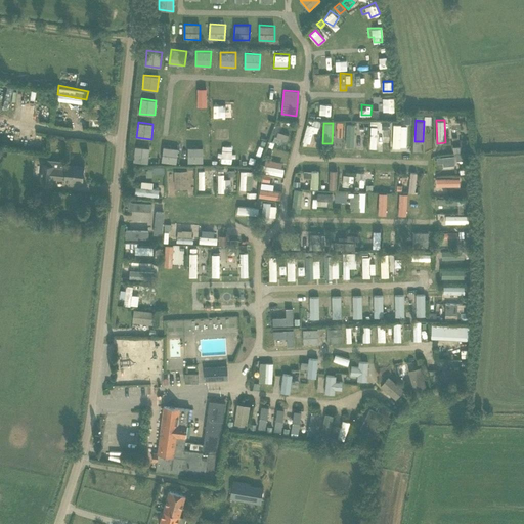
[(312,142),(314,124),(306,124),(304,141),(312,142)]
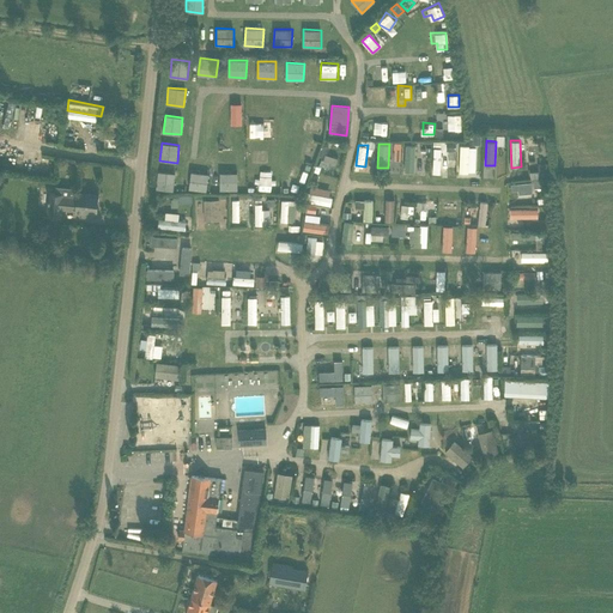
[(406,145),(405,169),(414,169),(416,145),(406,145)]
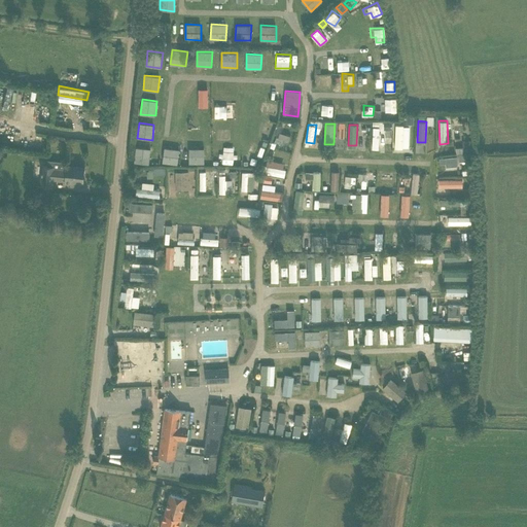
[(396,130),(396,148),(405,149),(405,131),(396,130)]
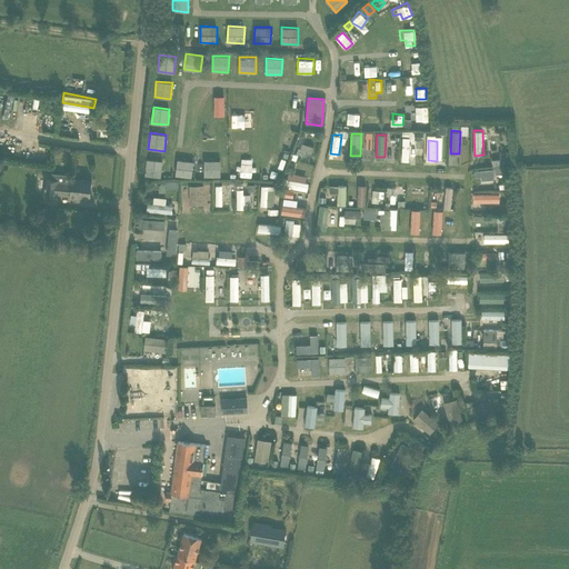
[(299,151),(310,156),(313,147),(302,141),(299,151)]
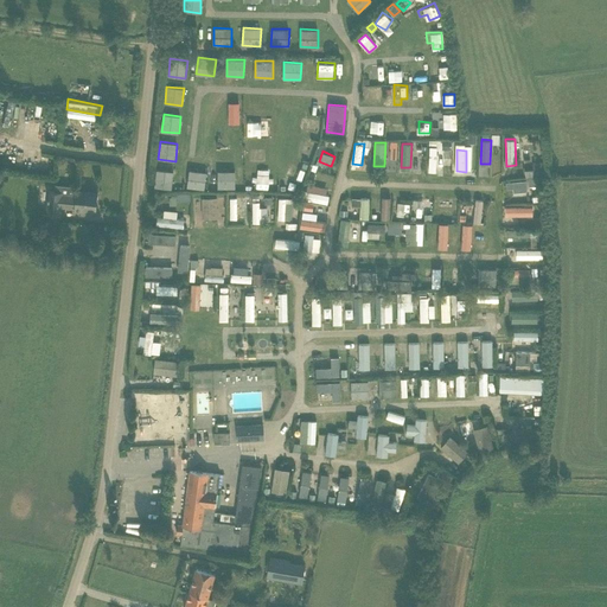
[(288,178),(301,183),(306,168),(293,165),(288,178)]
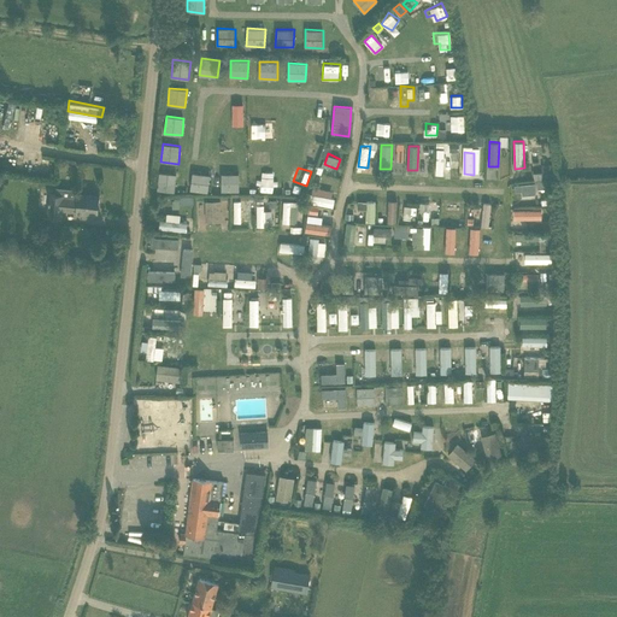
[(159,172),(157,189),(175,192),(176,174),(159,172)]
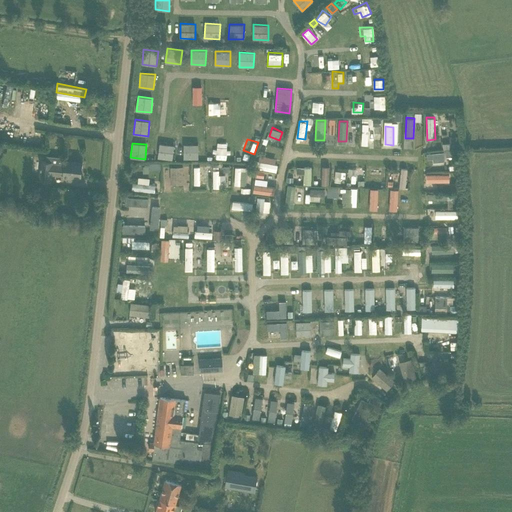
[(159,143),(158,158),(172,159),(174,145),(159,143)]
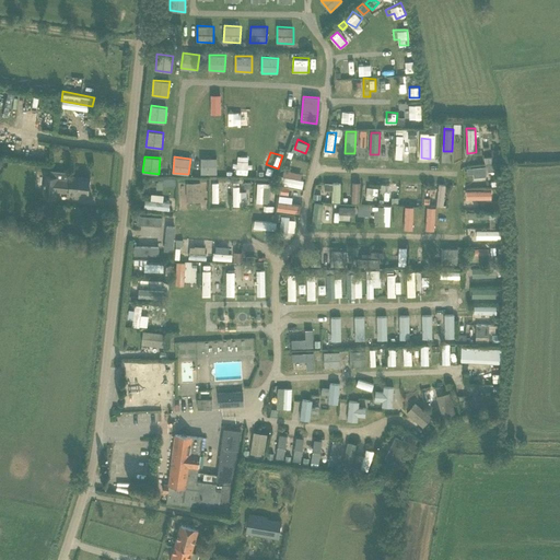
[(201,158),(200,174),(217,174),(217,159),(201,158)]
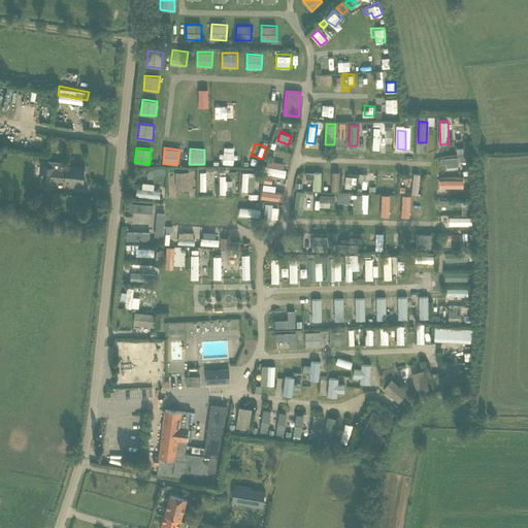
[(440,157),(440,163),(448,163),(448,166),(458,166),(458,157),(440,157)]
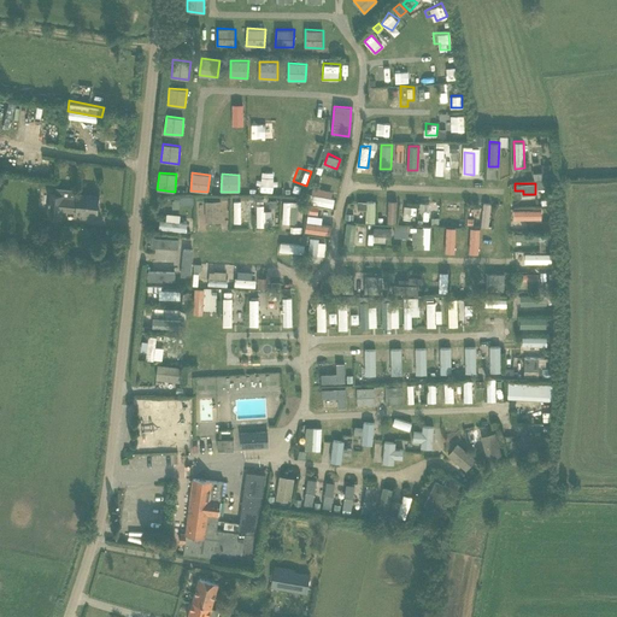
[(331,206),(334,191),(312,186),(309,201),(331,206)]
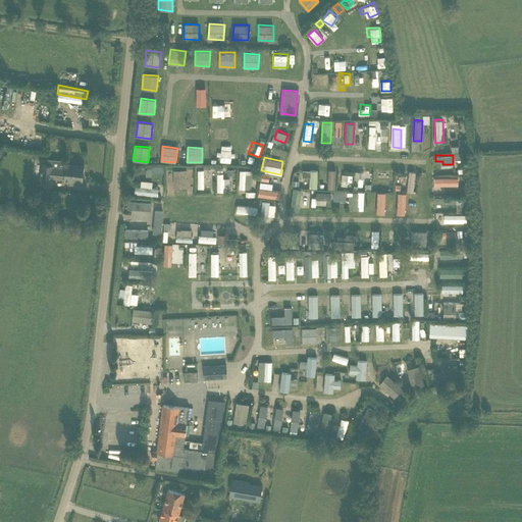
[(83,181),(84,165),(65,163),(64,169),(52,167),(53,165),(41,164),(39,185),(51,186),(52,178),(83,181)]
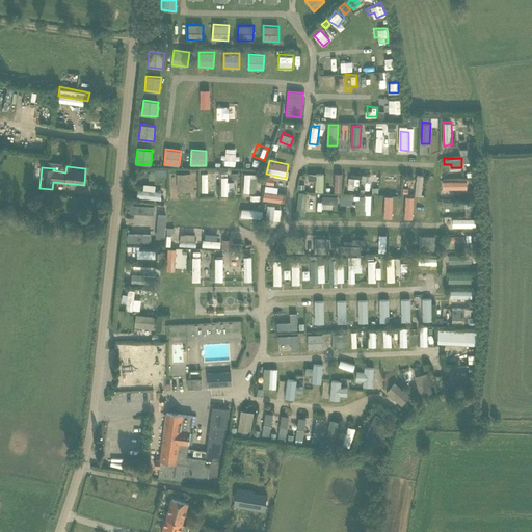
[(202,173),(202,191),(212,191),(212,171),(202,173)]
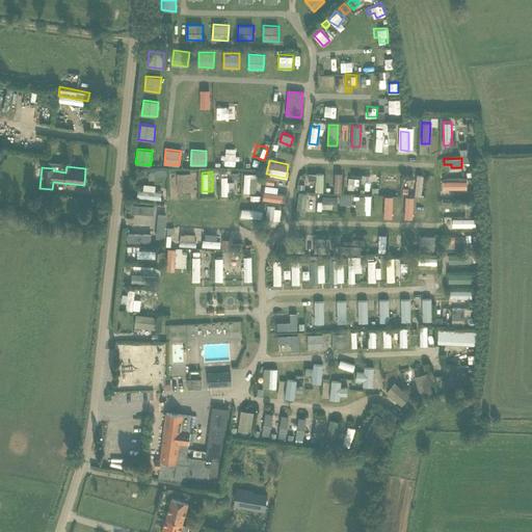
[(177,174),(178,190),(190,190),(190,173),(177,174)]
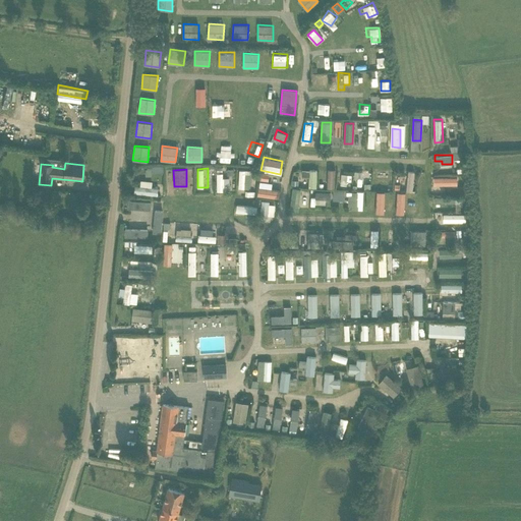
[(251,188),(251,169),(239,169),(239,187),(251,188)]
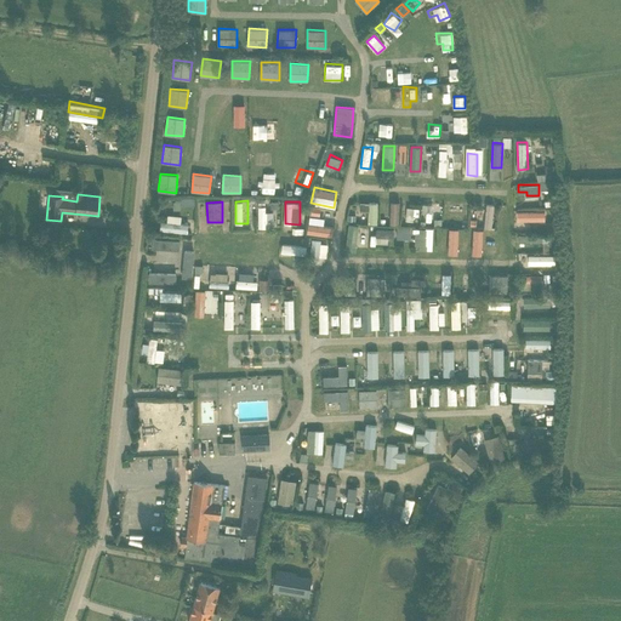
[(377,223),(379,201),(360,201),(360,210),(369,210),(369,222),(377,223)]
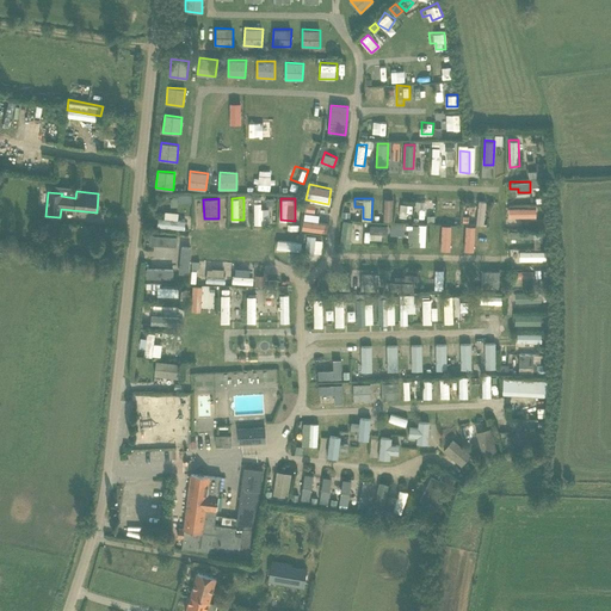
[(400,203),(400,216),(413,216),(413,203),(400,203)]
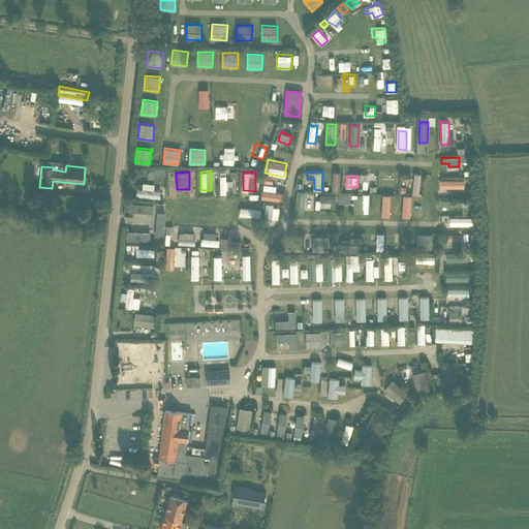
[(440,187),(464,187),(465,178),(440,178),(440,187)]
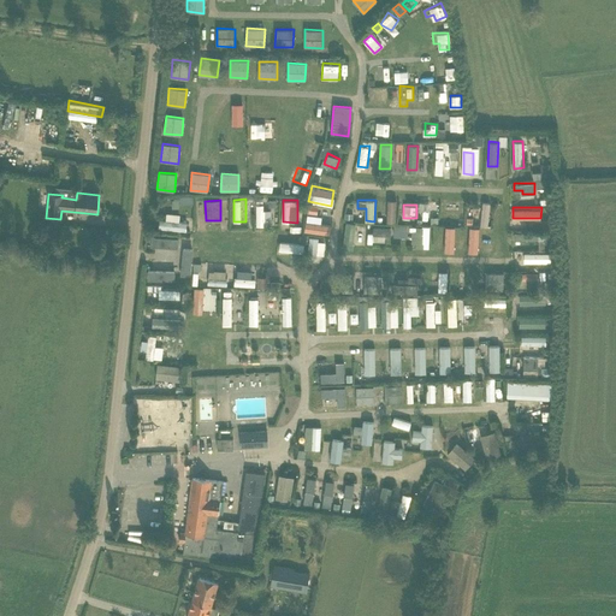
[(179,220),(179,213),(166,212),(166,219),(159,219),(159,229),(187,230),(187,220),(179,220)]
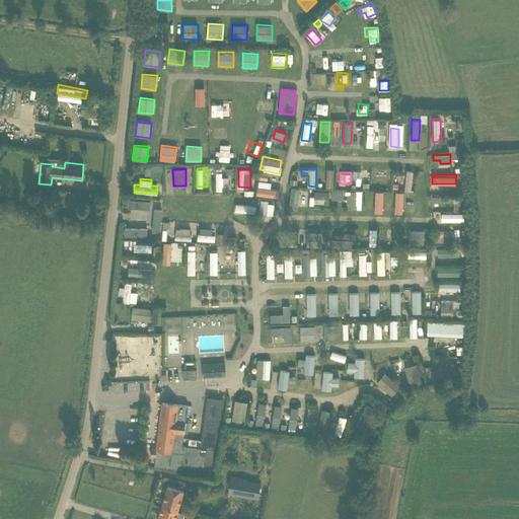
[(257,194),(273,197),(275,184),(260,181),(257,194)]
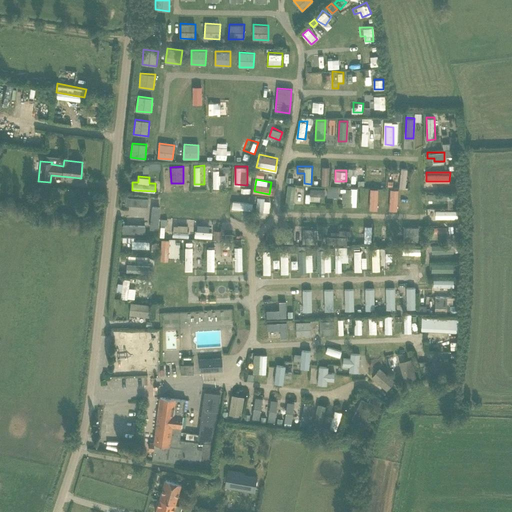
[(293,207),(295,185),(288,184),(285,206),(293,207)]
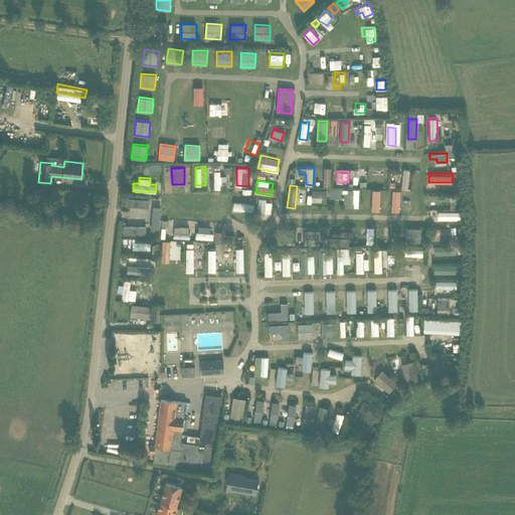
[(329,197),(340,197),(340,187),(329,187),(329,197)]
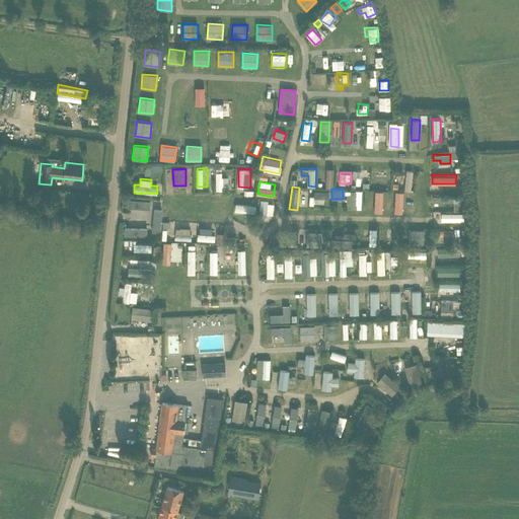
[(347,208),(362,208),(362,190),(348,190),(347,208)]
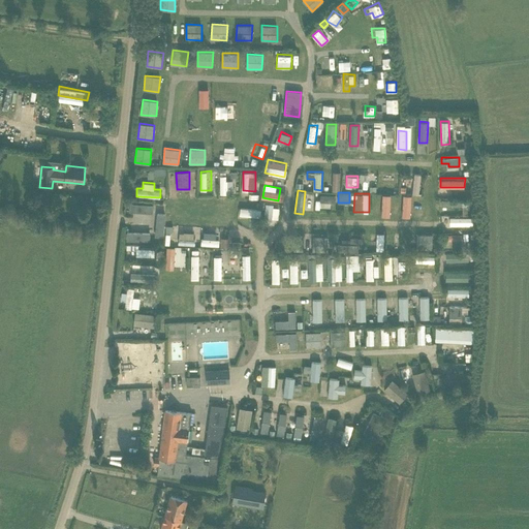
[(319,207),(331,207),(331,201),(335,201),(335,195),(319,194),(319,207)]
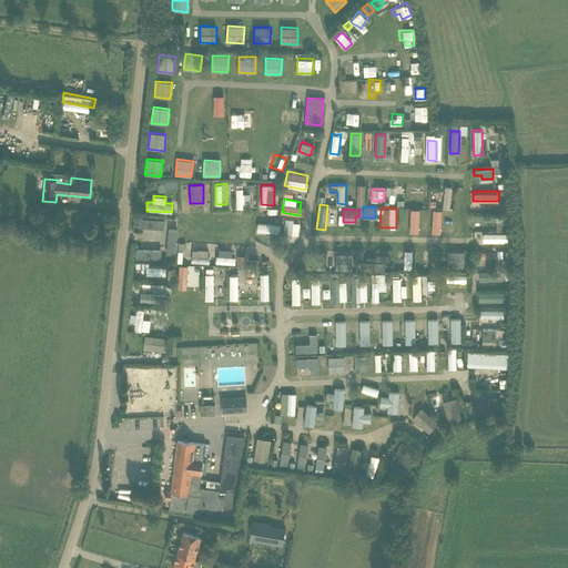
[(140,217),(139,226),(164,227),(164,219),(140,217)]
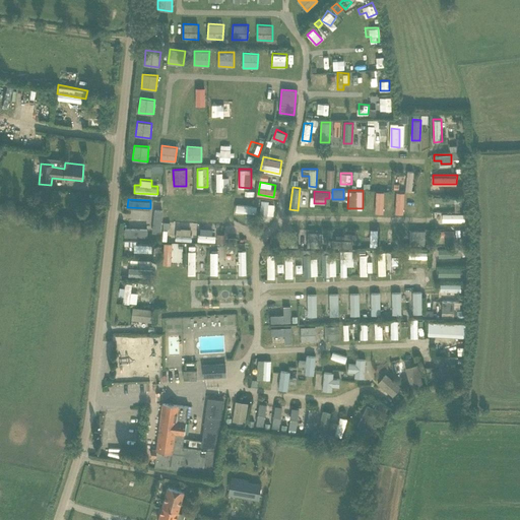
[(260,214),(274,215),(274,203),(268,203),(268,199),(261,199),(260,214)]
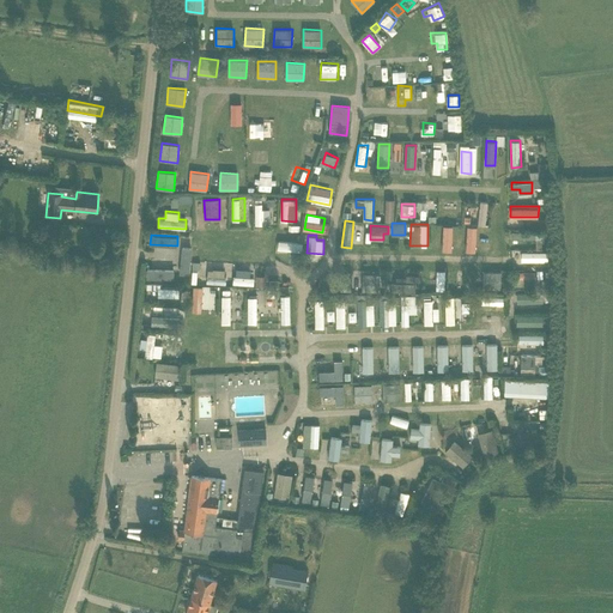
[(278,240),(278,249),(302,250),(303,242),(278,240)]
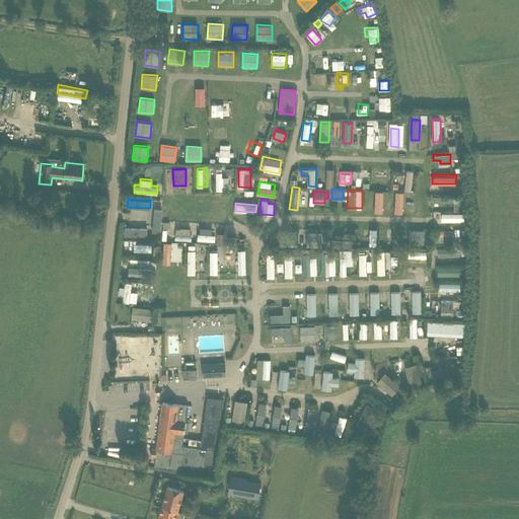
[(152,230),(160,231),(161,209),(153,208),(152,230)]
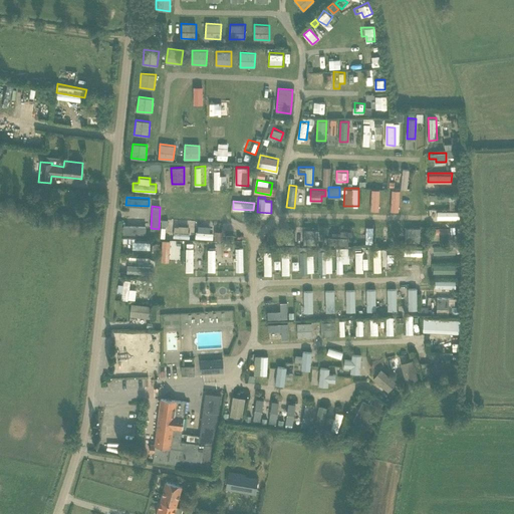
[(437,210),(437,218),(459,219),(460,211),(437,210)]
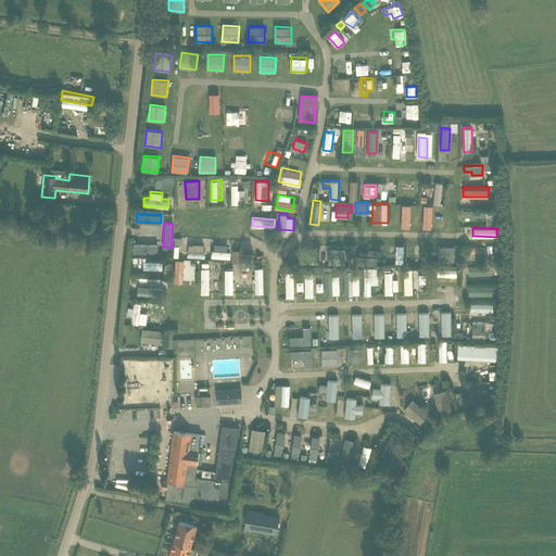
[(133,243),(133,252),(159,252),(159,243),(133,243)]
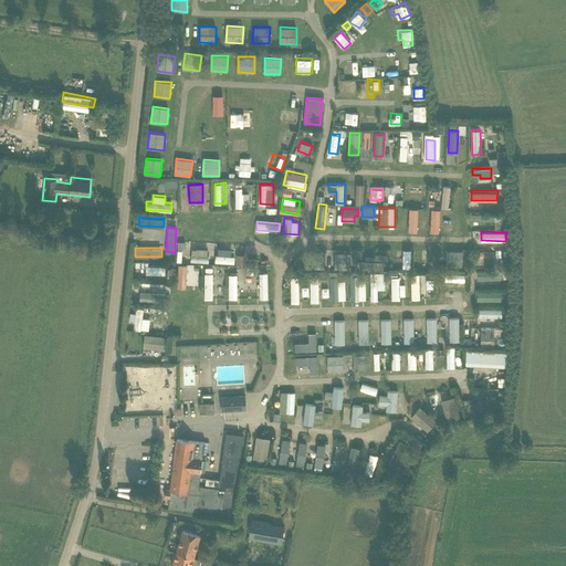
[(191,261),(208,262),(208,249),(191,248),(191,261)]
